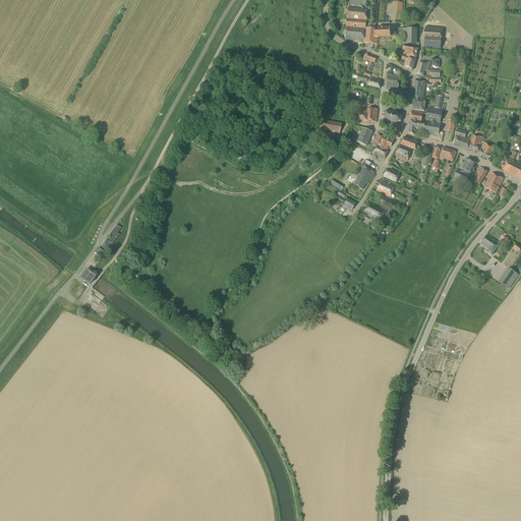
[(347,19),(365,20),(366,9),(348,8),(347,19)]
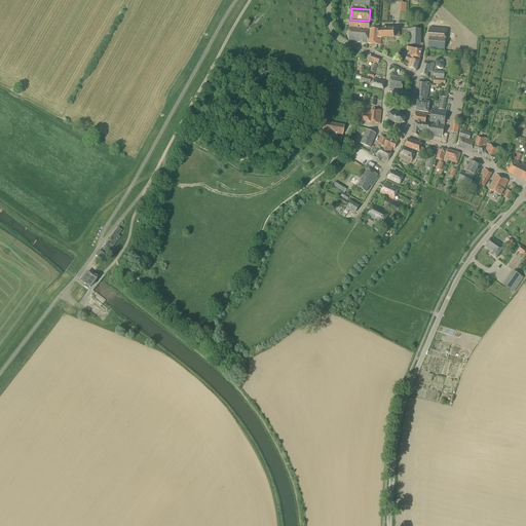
[(349,28),(369,29),(369,21),(350,20),(349,28)]
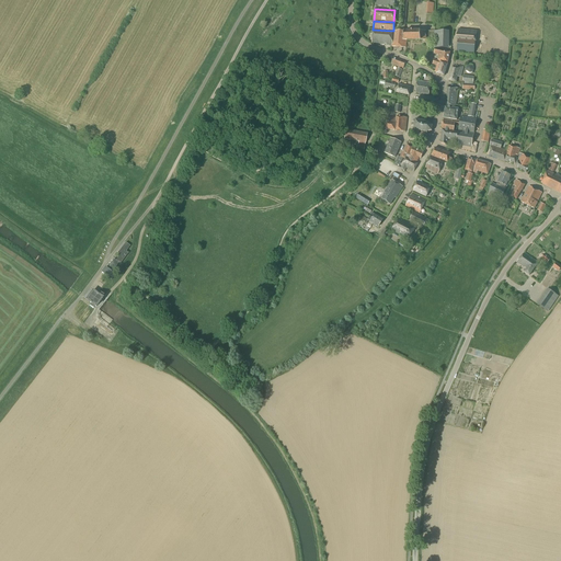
[(373,30),(371,43),(392,45),(393,31),(373,30)]
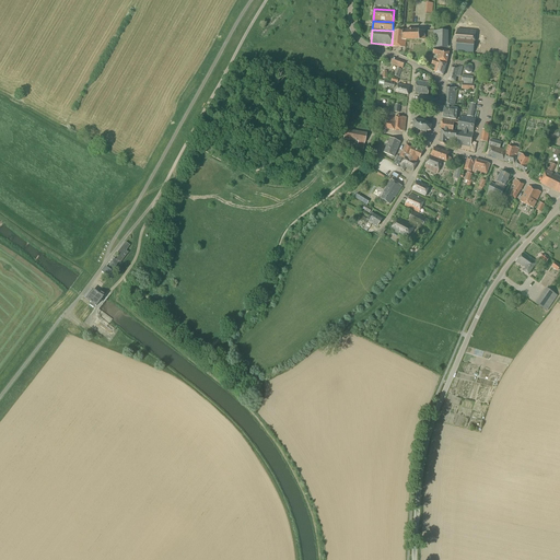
[(475,46),(476,31),(458,30),(456,51),(474,54),(475,46)]
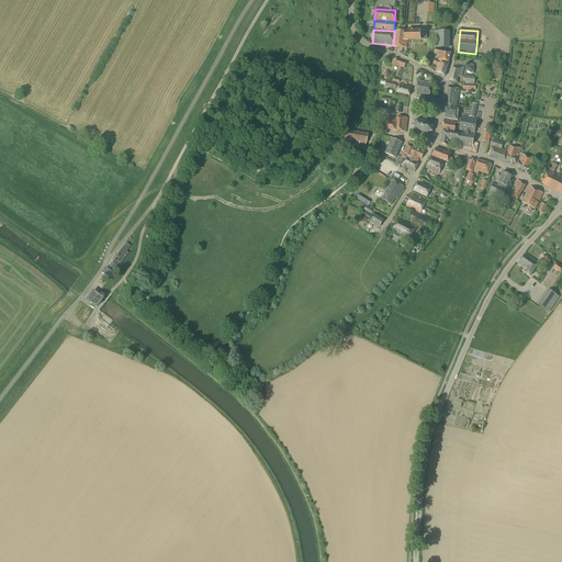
[(405,32),(394,31),(393,45),(392,47),(406,48),(407,41),(408,41),(408,32),(405,32)]
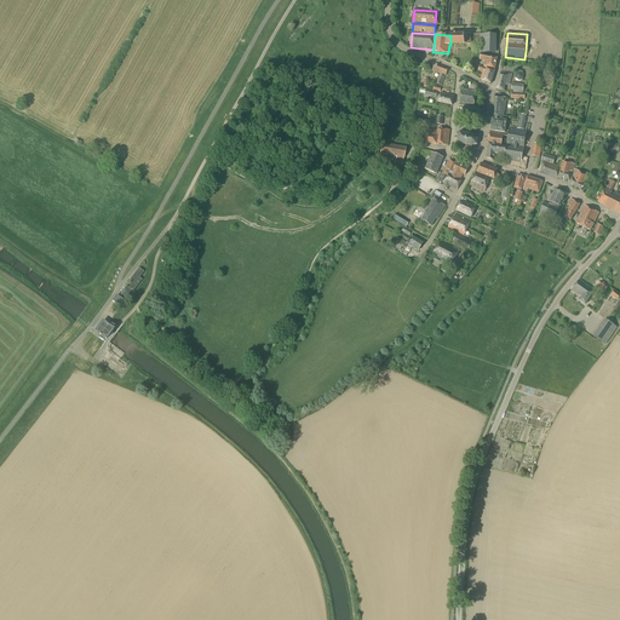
[(451,35),(451,45),(465,45),(471,45),(471,34),(464,34),(451,35)]
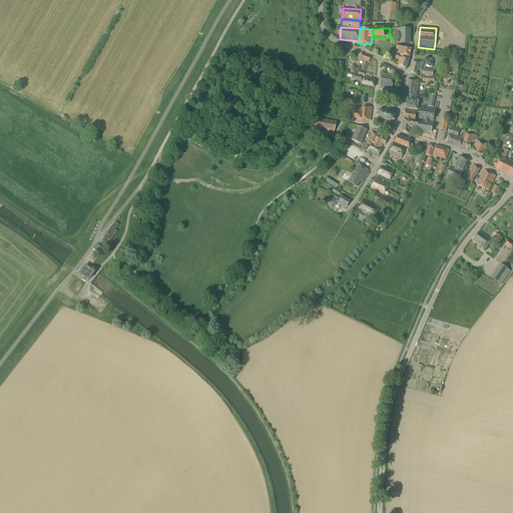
[(397,28),(397,44),(411,44),(411,29),(397,28)]
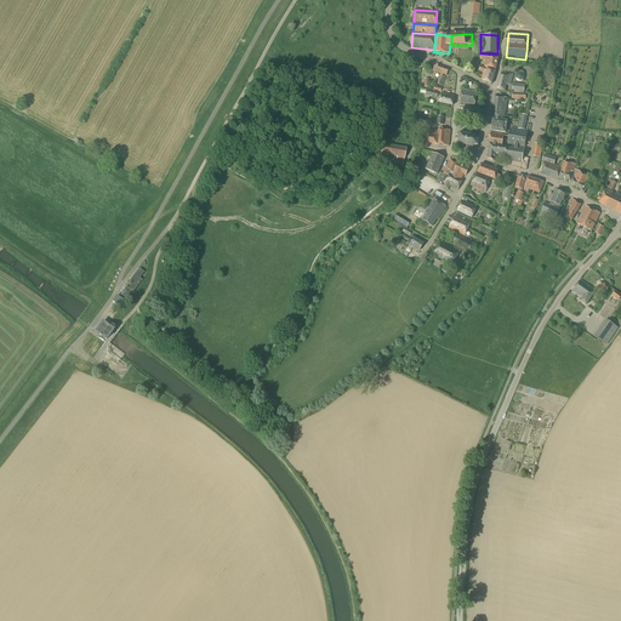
[(495,69),(499,58),(482,55),(480,60),(485,62),(484,67),(495,69)]
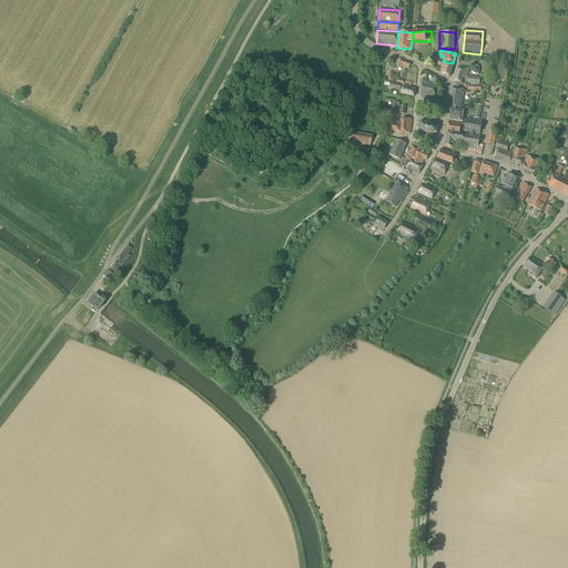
[(408,70),(411,64),(398,59),(396,64),(408,70)]
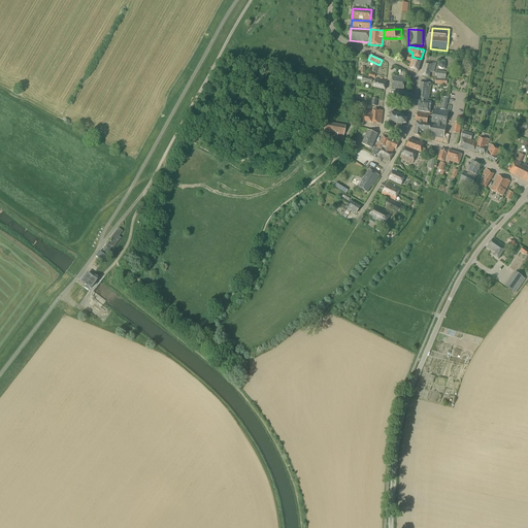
[(418,71),(422,61),(408,56),(407,61),(410,62),(408,68),(411,69),(418,71)]
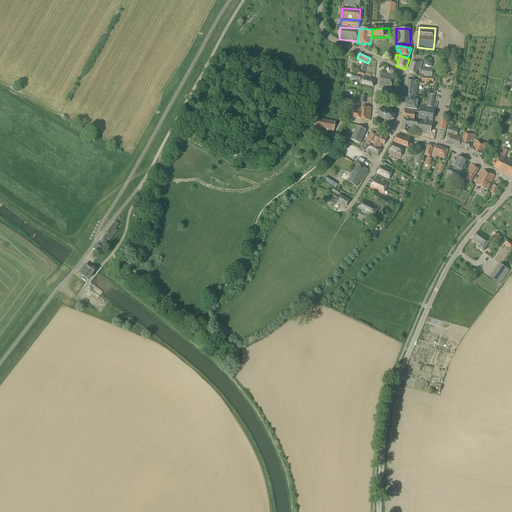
[(424,63),(424,64),(424,65),(425,65),(425,66),(426,66),(426,67),(427,67),(428,67),(429,67),(430,67),(431,67),(431,66),(432,66),(432,65),(433,65),(433,64),(433,63),(433,62),(433,61),(432,61),(432,60),(431,60),(431,59),(430,59),(429,59),(428,59),(427,59),(426,59),(426,60),(425,60),(425,61),(424,61),(424,62),(424,63)]
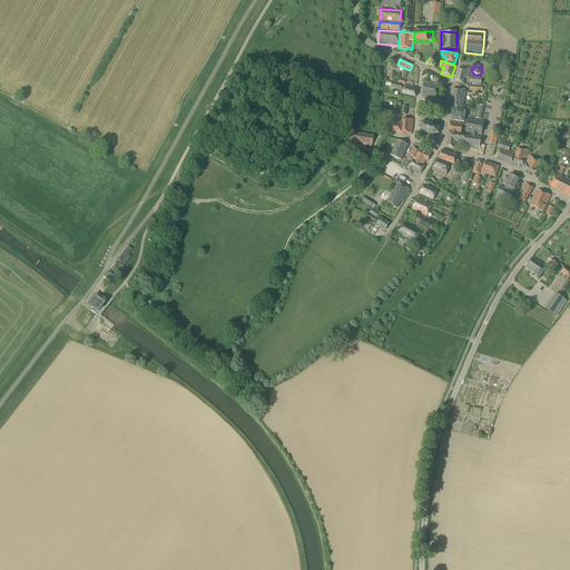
[(469,78),(471,68),(461,67),(457,82),(463,84),(464,77),(469,78)]
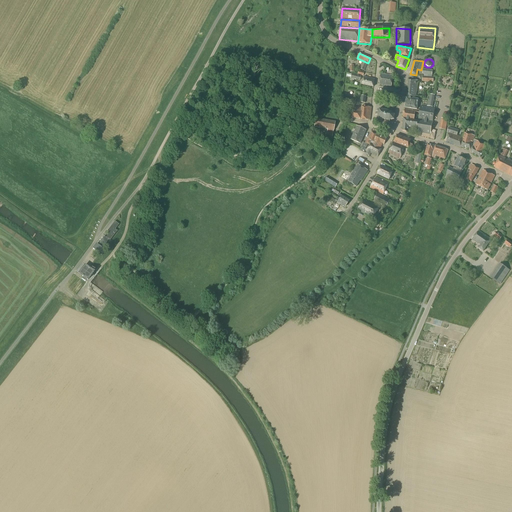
[(432,77),(433,70),(423,69),(422,75),(423,75),(423,77),(432,77)]
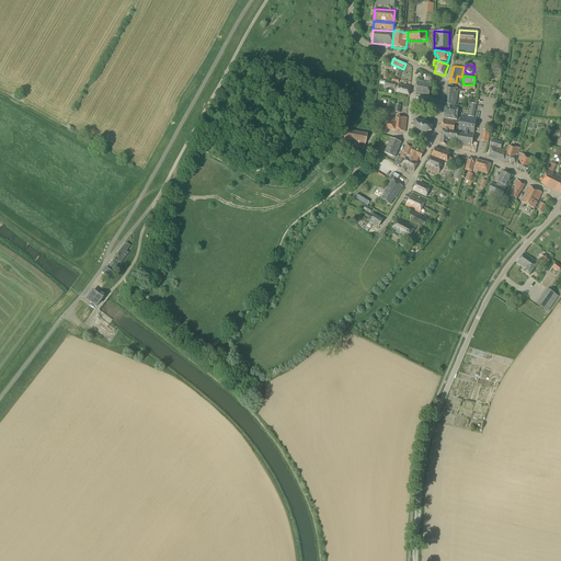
[(428,95),(431,83),(418,81),(415,93),(428,95)]
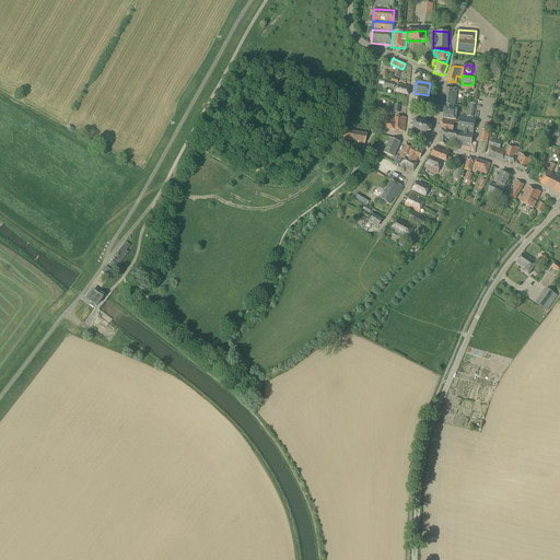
[(408,95),(410,86),(398,84),(396,93),(408,95)]
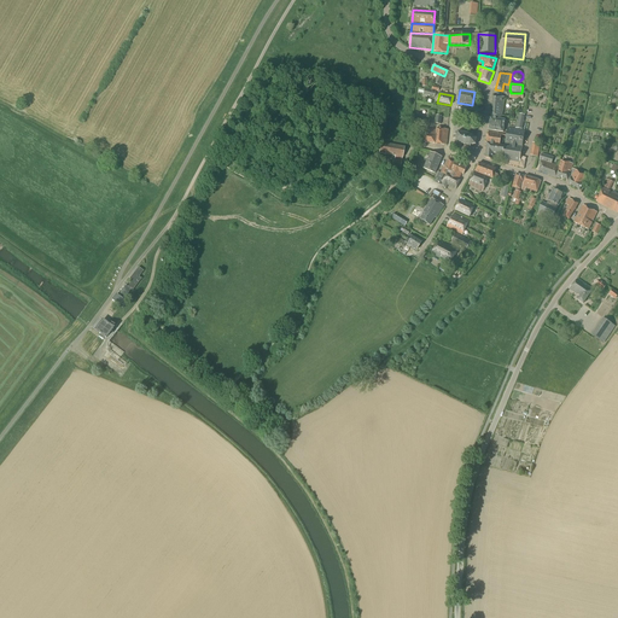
[(502,117),(505,98),(493,97),(490,116),(502,117)]
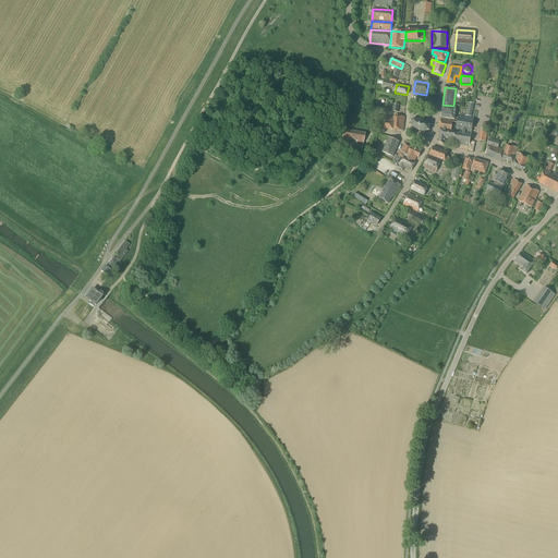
[(435,105),(436,97),(417,95),(416,102),(435,105)]
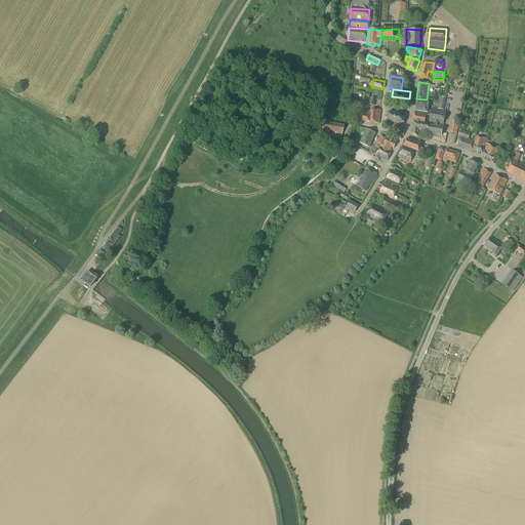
[(446,97),(440,96),(437,110),(443,111),(446,97)]
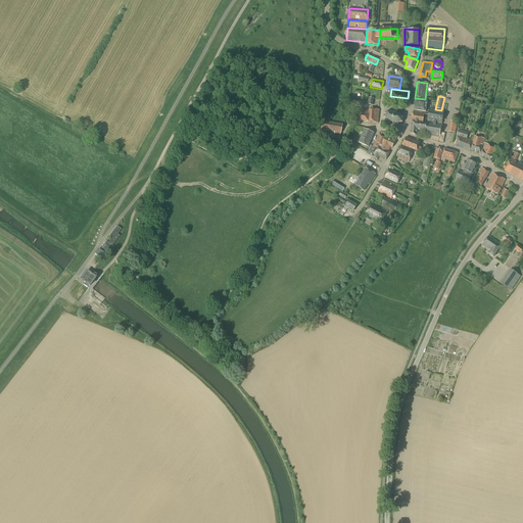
[(421,131),(425,132),(425,135),(439,138),(440,133),(444,111),(430,108),(429,113),(414,111),(412,121),(412,128),(411,134),(416,136),(418,131),(421,131)]
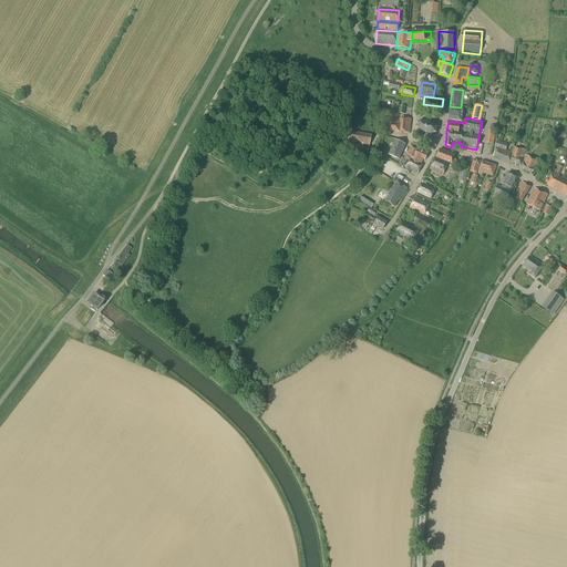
[(410,133),(411,120),(401,119),(400,120),(391,119),(390,131),(410,133)]
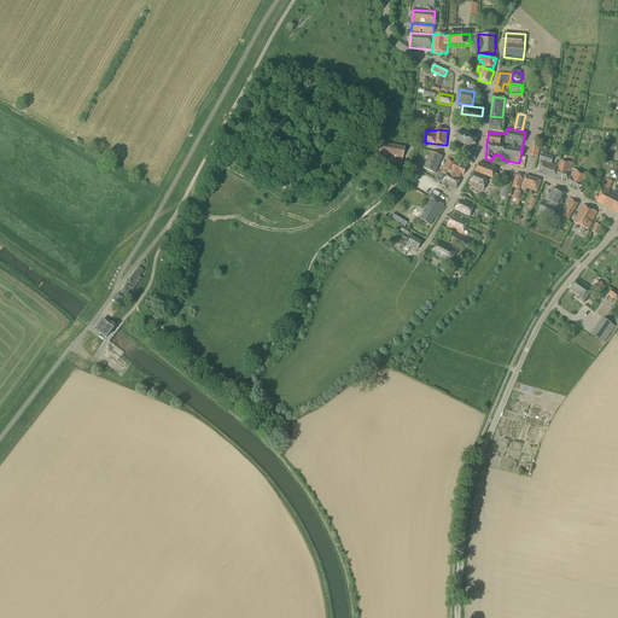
[(477,139),(472,135),(458,132),(458,135),(454,135),(453,139),(456,140),(455,144),(470,146),(476,145),(477,139)]
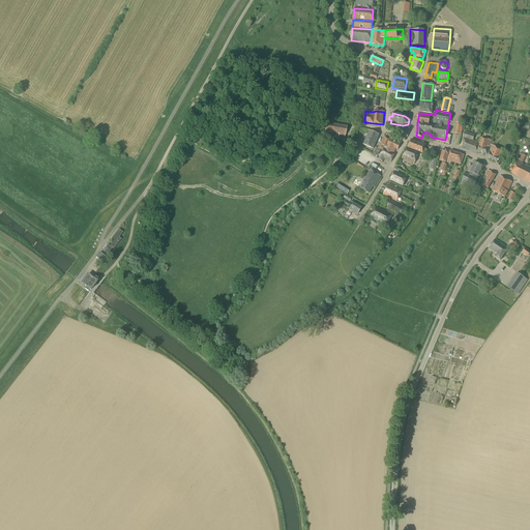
[(345,136),(347,126),(327,123),(325,131),(339,135),(337,138),(336,138),(336,143),(344,144),(345,136)]
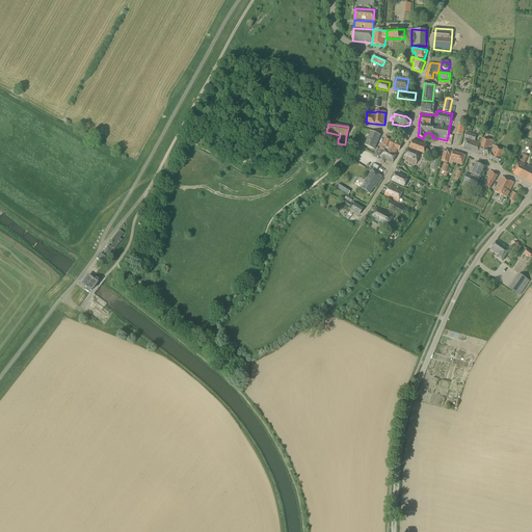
[(462,135),(464,125),(458,124),(456,134),(462,135)]
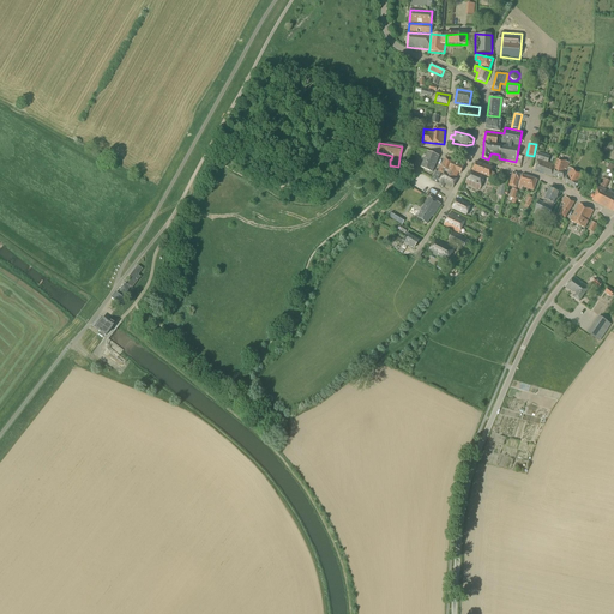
[(437,163),(439,157),(428,152),(423,162),(428,164),(431,161),(437,163)]
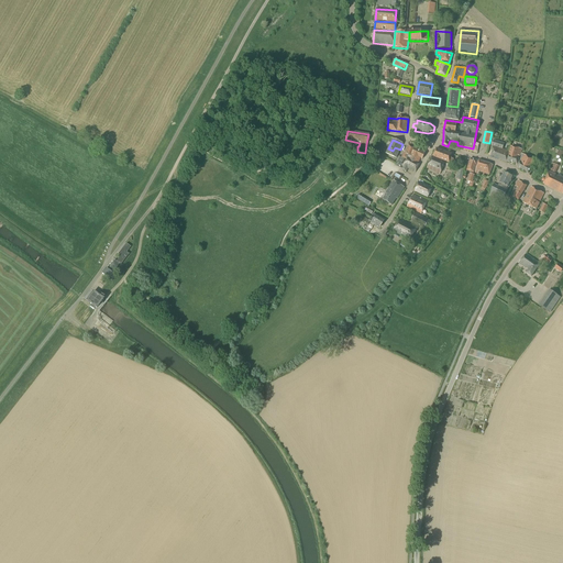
[(507,162),(509,152),(503,150),(504,144),(493,140),(492,146),(494,147),(490,156),(506,162),(506,161),(507,162)]
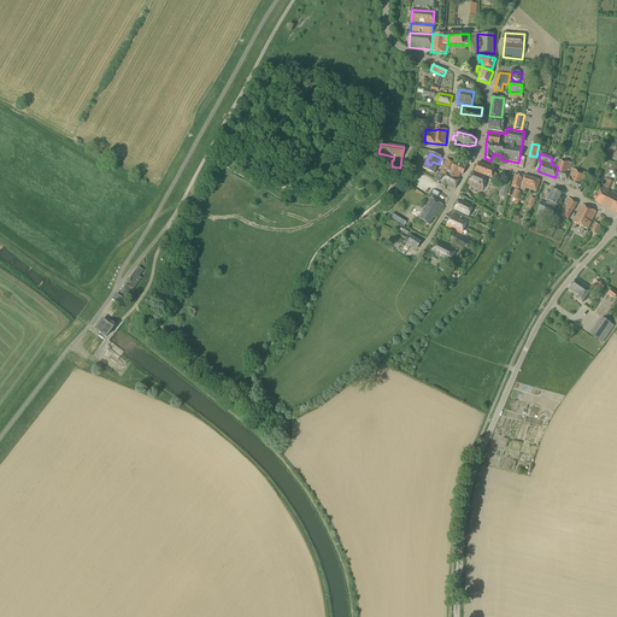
[(448,160),(447,160),(444,166),(442,166),(440,172),(439,176),(441,177),(444,174),(446,175),(440,186),(445,188),(447,184),(454,189),(459,181),(456,178),(456,177),(458,178),(460,174),(463,175),(466,168),(448,160)]
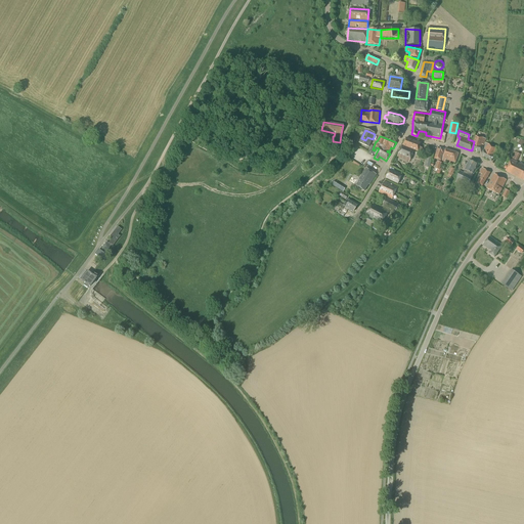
[(474,141),(472,150),(481,154),(485,139),(476,136),(474,141)]
